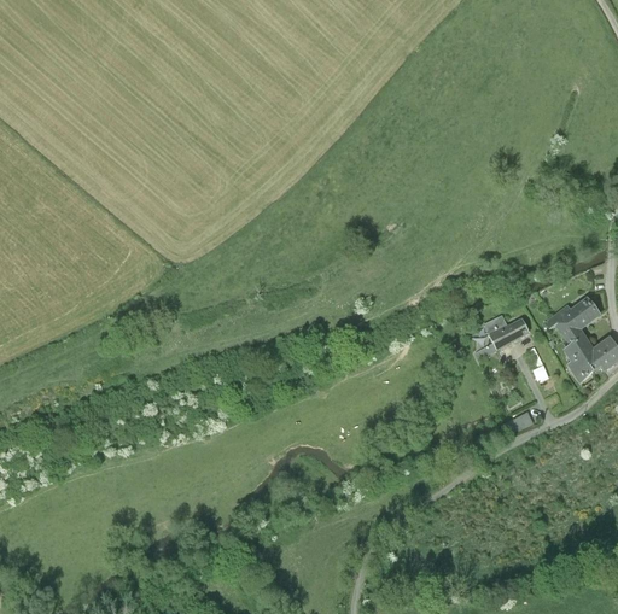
[(589,363),(599,356),(593,348),(579,328),(600,314),(587,296),(570,308),(567,303),(542,321),(548,328),(555,323),(570,344),(564,348),(572,360),(569,362),(581,378),(593,368),(589,363)]
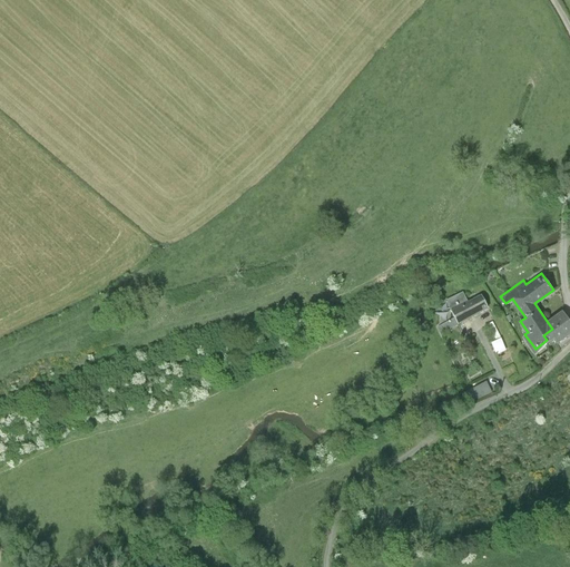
[(462,291),(446,299),(452,308),(468,300),(462,291)]
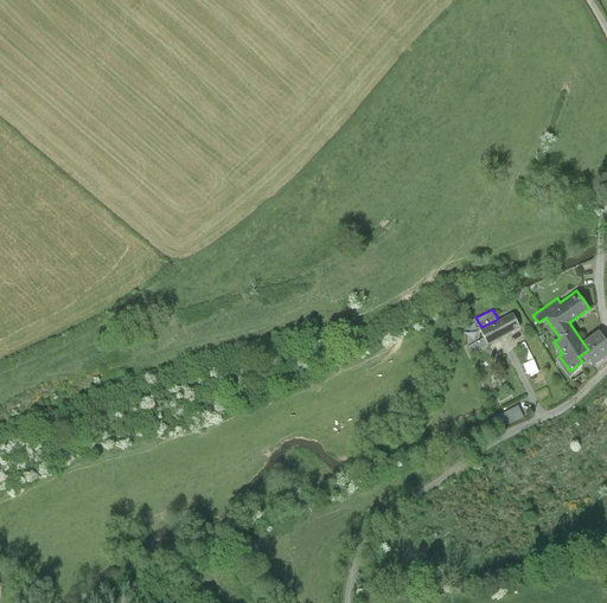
[(519,326),(512,312),(498,319),(481,327),(485,335),(487,341),(519,326)]
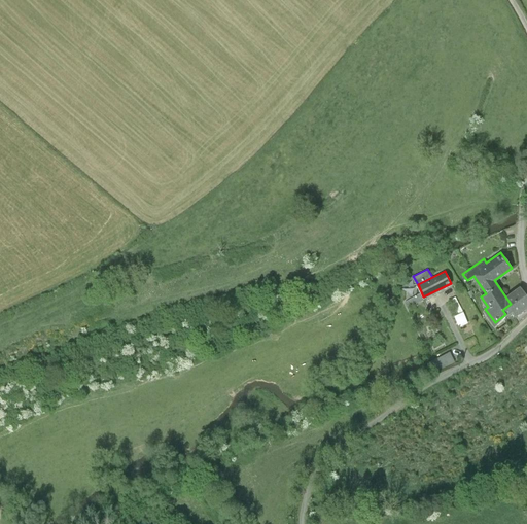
[(526,297),(520,286),(505,297),(511,304),(502,310),(505,314),(511,312),(514,316),(526,306),(526,297)]
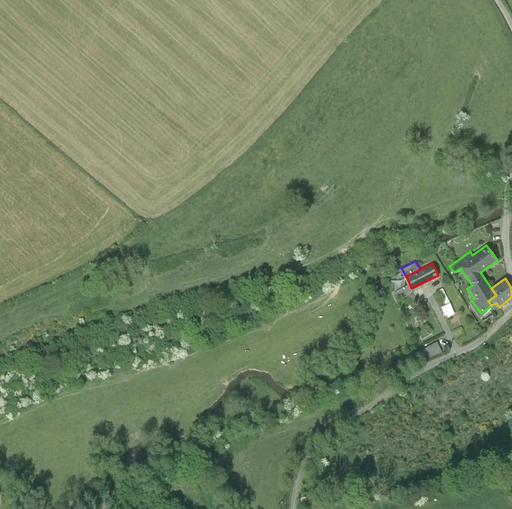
[(411,288),(409,283),(394,290),(396,295),(411,288)]
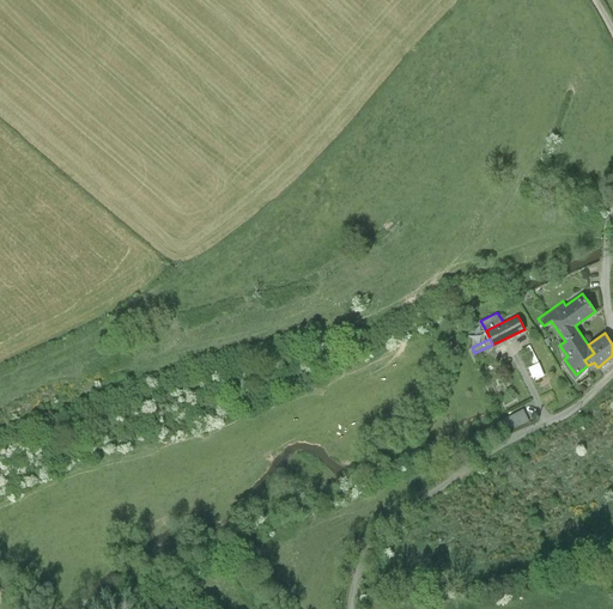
[(544,370),(539,360),(528,365),(533,376),(544,370)]
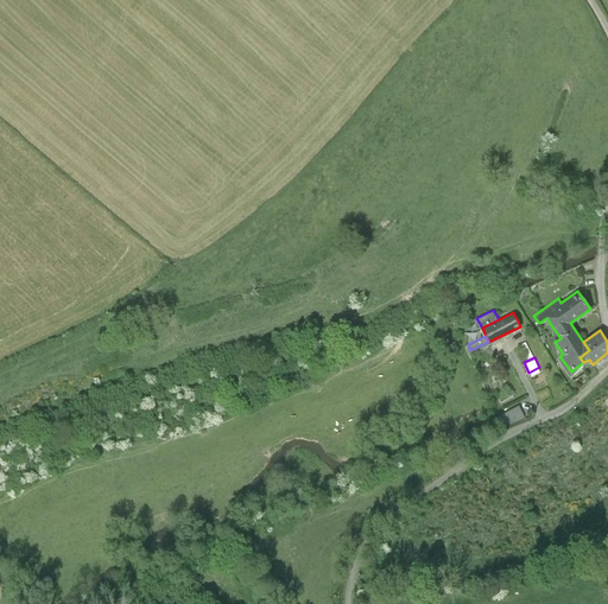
[(525,411),(519,400),(498,411),(504,421),(525,411)]
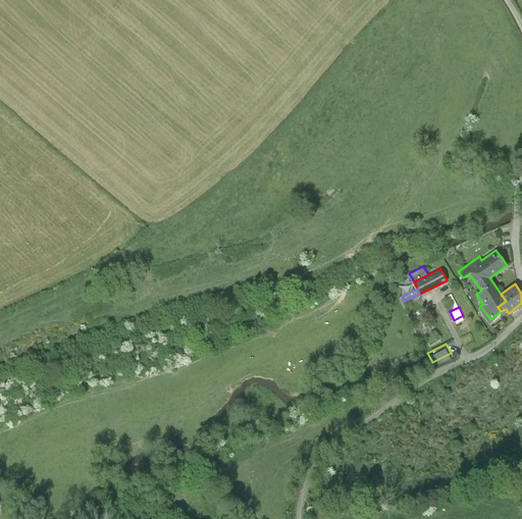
All buildings are outlined.
